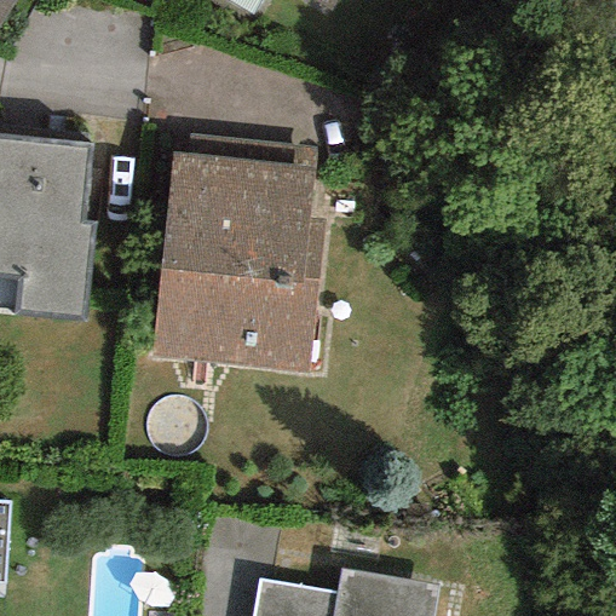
[(0,0),(0,27),(17,0),(0,0)]
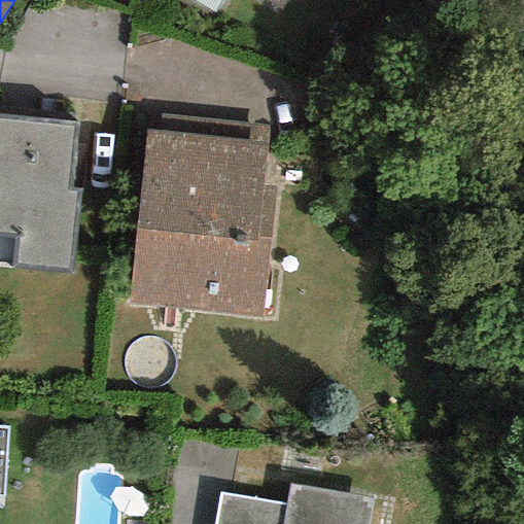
[(78,118),(0,110),(0,233),(19,235),(15,264),(73,270),(81,186),(72,185),(78,118)]
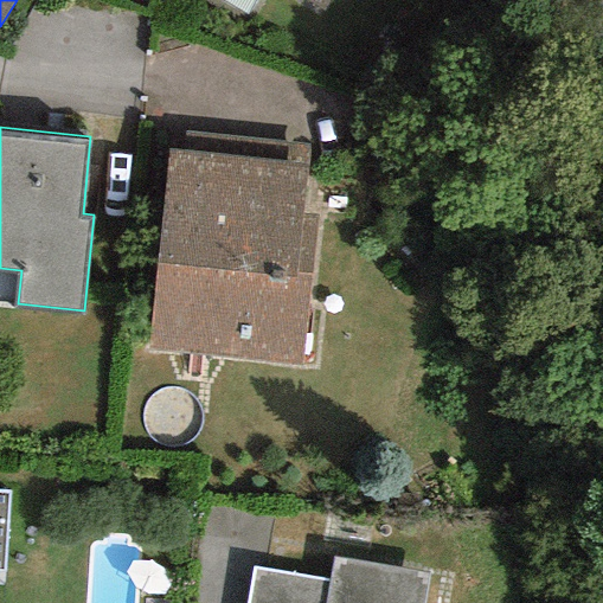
[(309,164),(168,149),(149,347),(301,361),(316,210),(305,209),(309,164)]
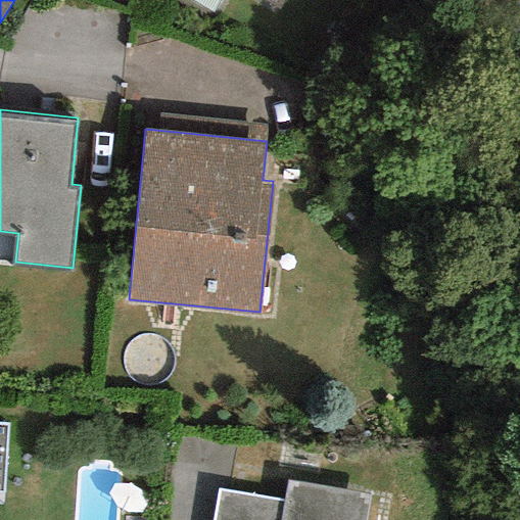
[(13,420),(0,419),(0,490),(8,491),(13,420)]
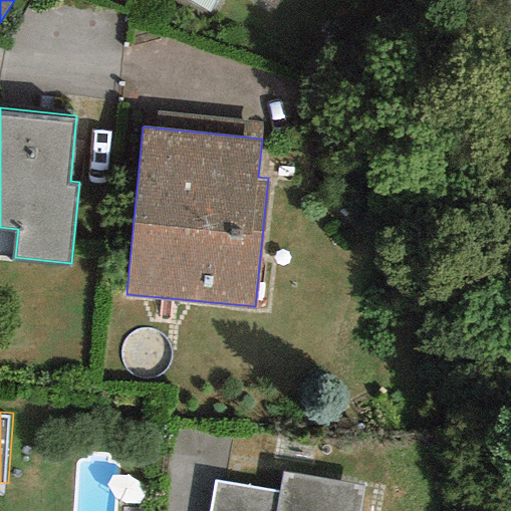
[(281,490),(216,479),(210,510),(359,510),(364,485),(284,471),(281,490)]
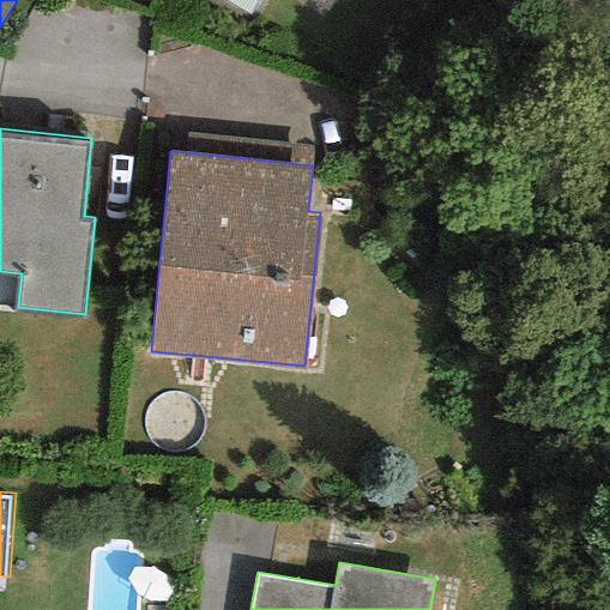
All buildings are outlined.
